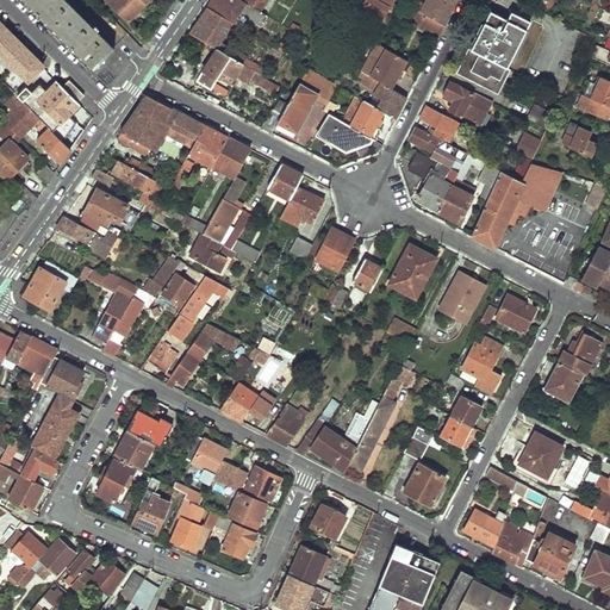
[(63,0),(25,0),(43,17),(75,50),(93,68),(112,48),(63,0)]
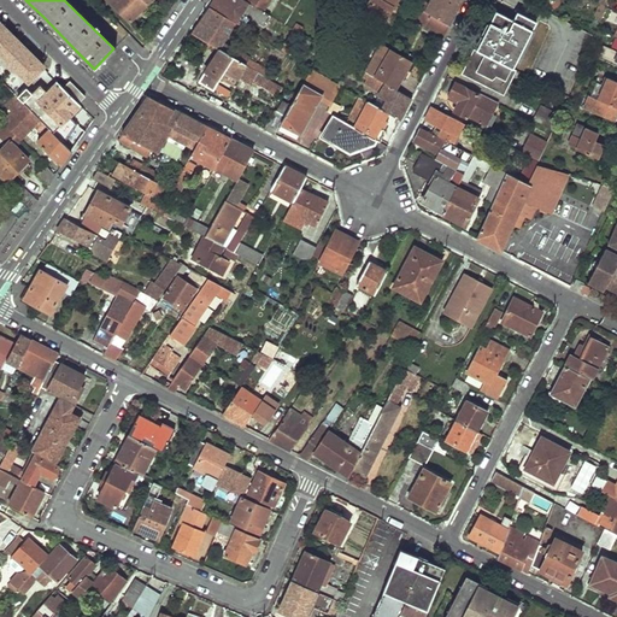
[(106,0),(129,22),(150,0),(106,0)]
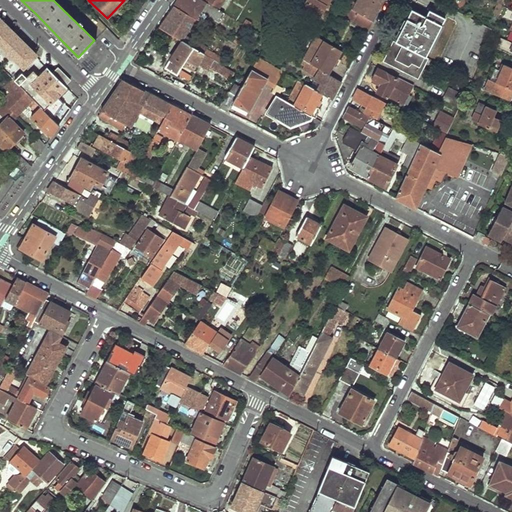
[(220,20),(225,13),(218,9),(204,0),(203,0),(176,0),(173,5),(195,19),(201,10),(220,20)]
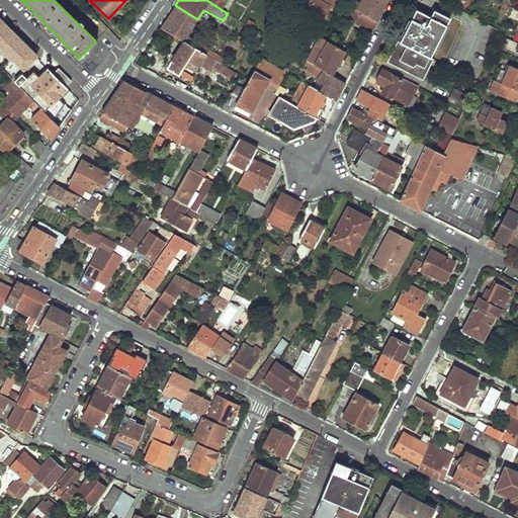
[(206,0),(221,9),(226,0),(206,0)]
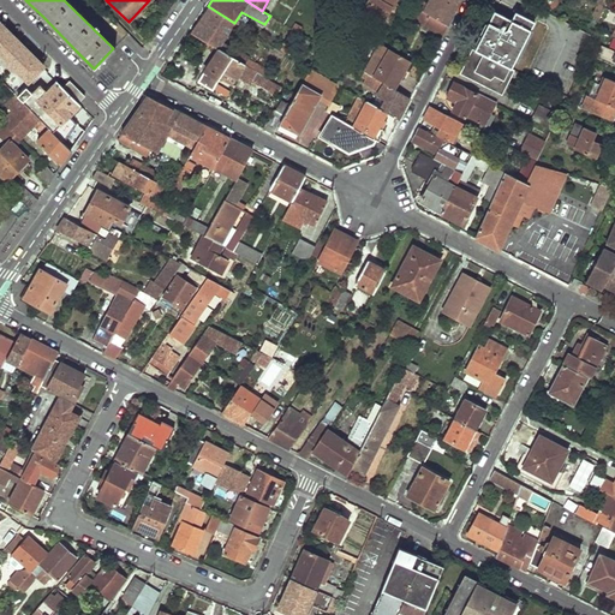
[(356,0),(354,4),(360,7),(358,12),(387,29),(398,12),(393,10),(398,0),(356,0)]
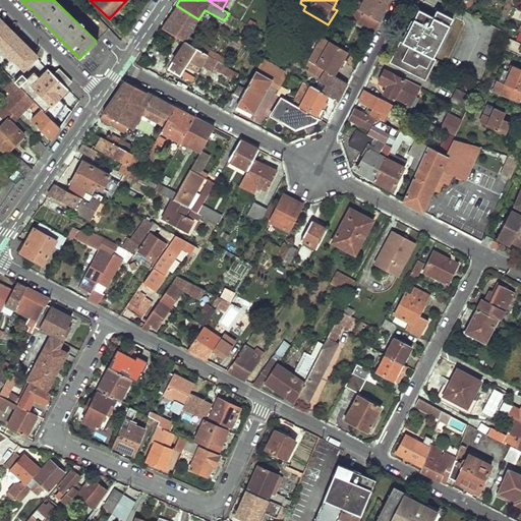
[(359,0),(346,0),(346,1),(353,5),(379,20),(389,0),(363,0),(363,2),(359,0)]
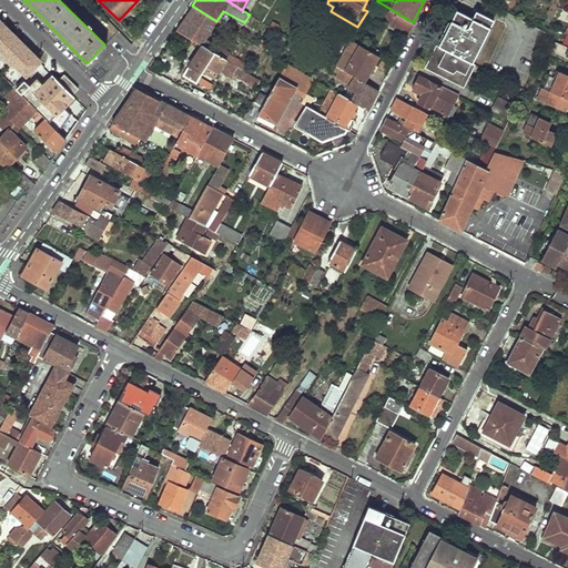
[(556,18),(563,0),(554,0),(553,4),(556,7),(551,16),(556,18)]
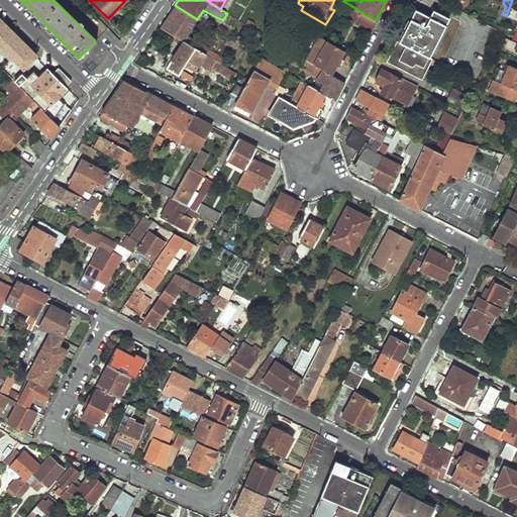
[(183,41),(226,67),(229,62),(208,50),(210,47),(189,34),(197,19),(175,5),(167,17),(160,28),(183,41)]
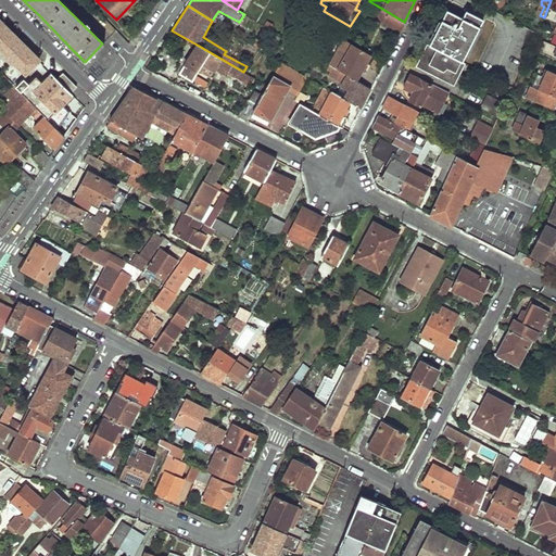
[(404,22),(377,5),(371,15),(400,32),(404,22)]
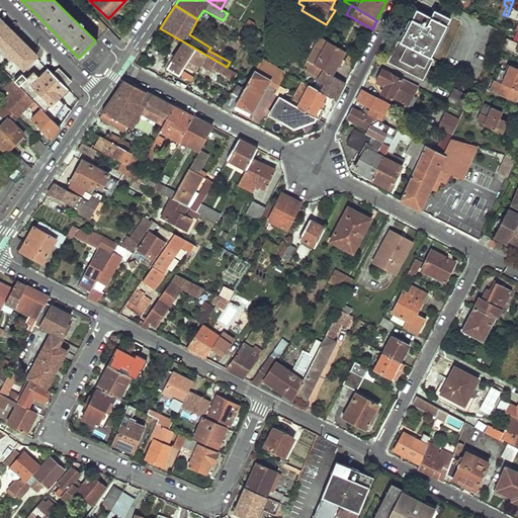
[(431,17),(418,10),(411,23),(420,28),(439,41),(451,18),(435,10),(431,17)]
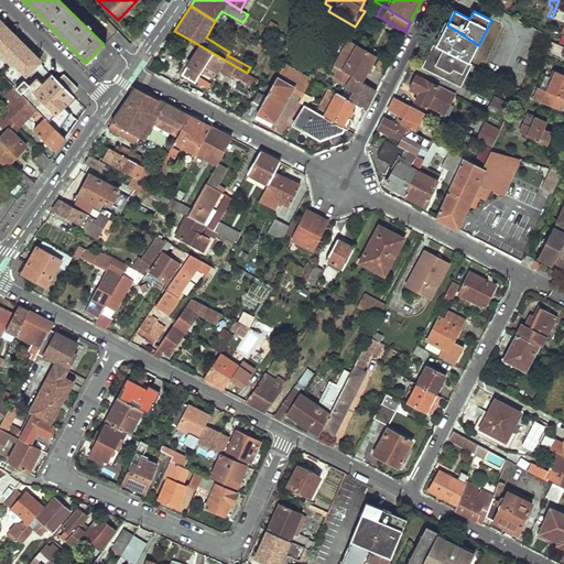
[(0,45),(23,71),(36,57),(0,21),(0,45)]
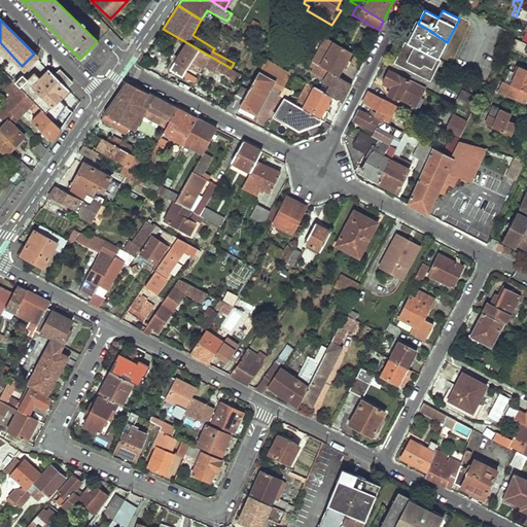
[(255,28),(250,24),(240,43),(245,46),(254,30),(255,28)]
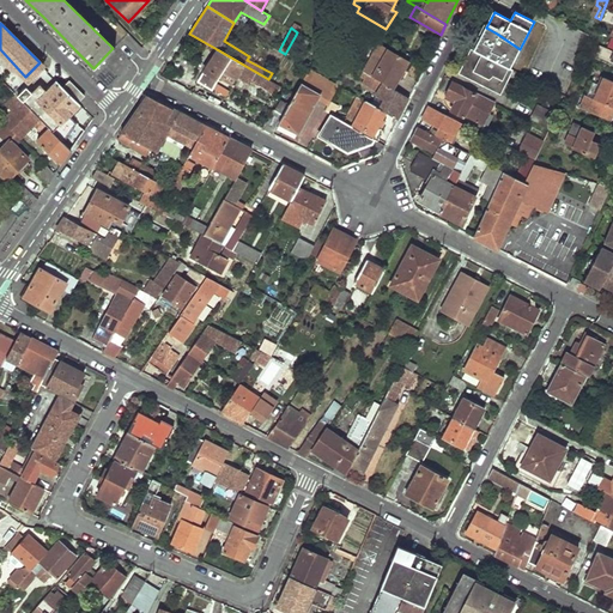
[(509,67),(520,49),(497,34),(486,28),(474,50),(509,67)]
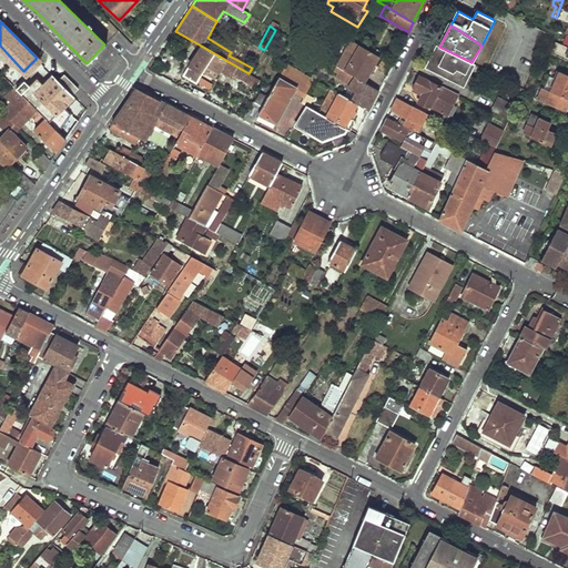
[(352,39),(336,66),(364,82),(379,56),(352,39)]
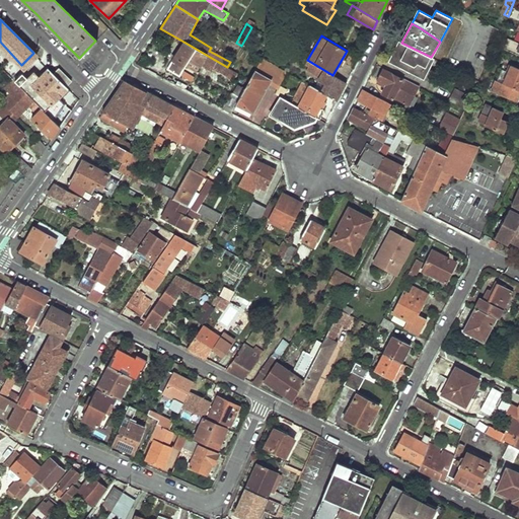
[(518,40),(518,44),(505,39),(502,45),(518,52),(518,40)]
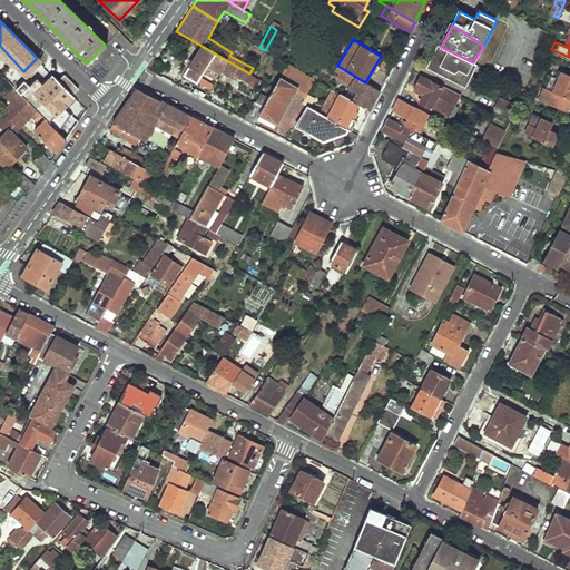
[(254,87),(258,79),(249,74),(202,46),(186,74),(199,81),(205,71),(216,78),(219,71),(231,78),(233,75),(254,87)]
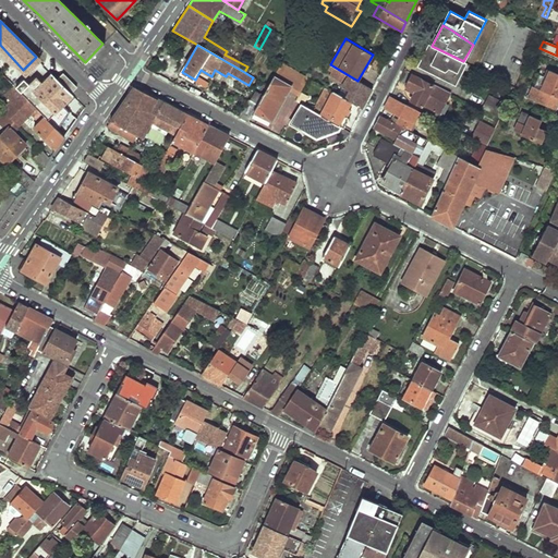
[(468,63),(463,61),(432,46),(429,45),(419,65),(458,85),(468,63)]
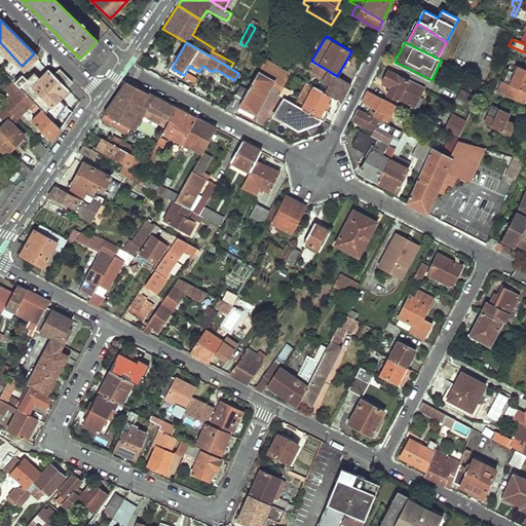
[(265,59),(254,81),(270,90),(284,69),(265,59)]
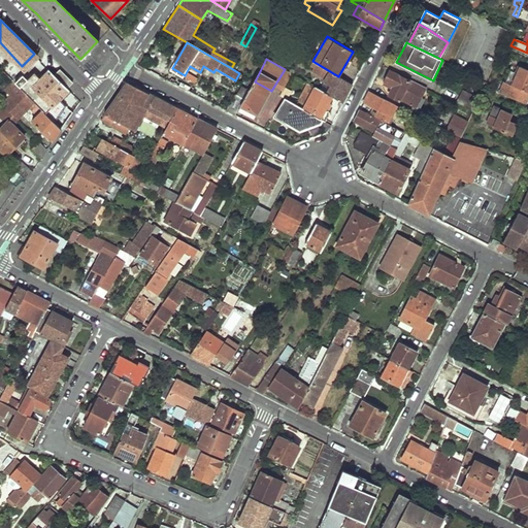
[(335,88),(330,96),(332,98),(342,103),(348,94),(353,84),(338,76),(312,61),(311,63),(314,65),(311,70),(325,78),(324,80),(335,88)]
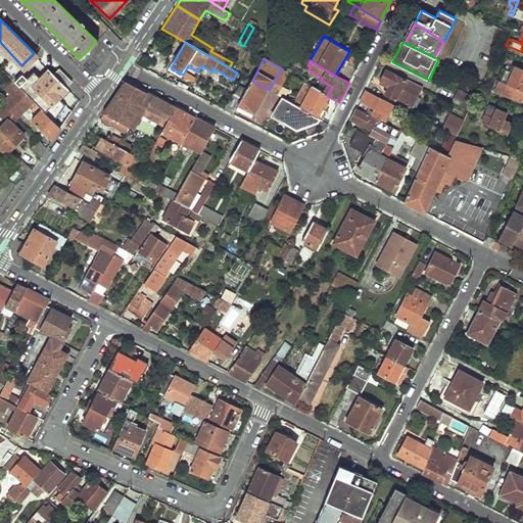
[(497,81),(493,89),(519,100),(522,90),(522,68),(511,64),(508,72),(510,73),(505,84),(497,81)]
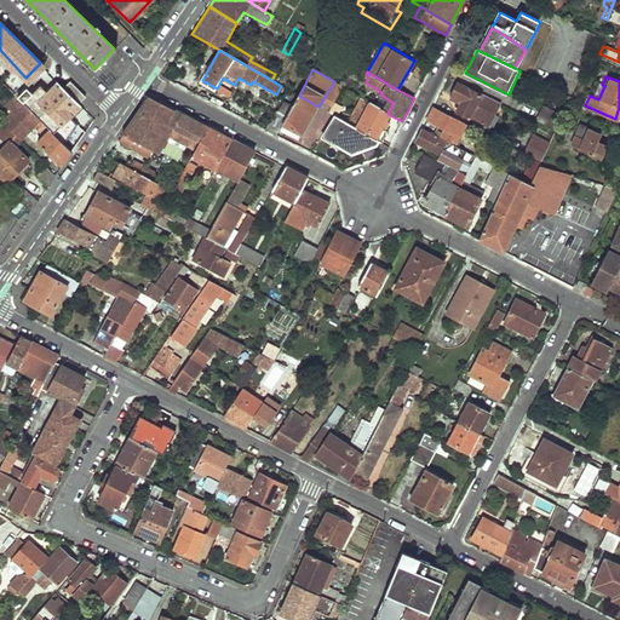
[(70,82),(65,87),(80,102),(85,97),(70,82)]
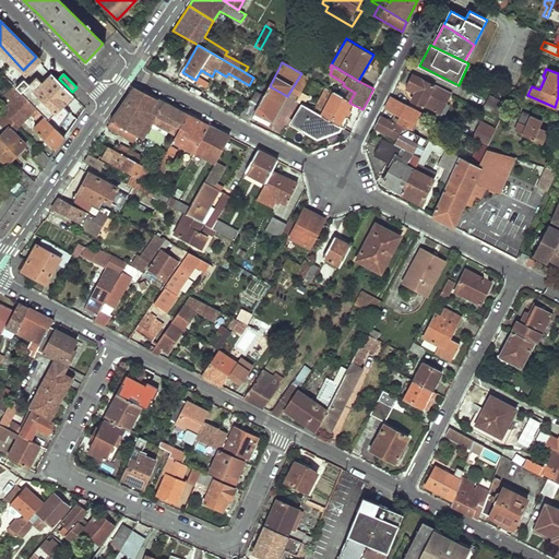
[(452,93),(435,83),(433,85),(414,74),(407,85),(414,88),(413,91),(416,93),(412,99),(423,106),(424,105),(440,114),(452,93)]
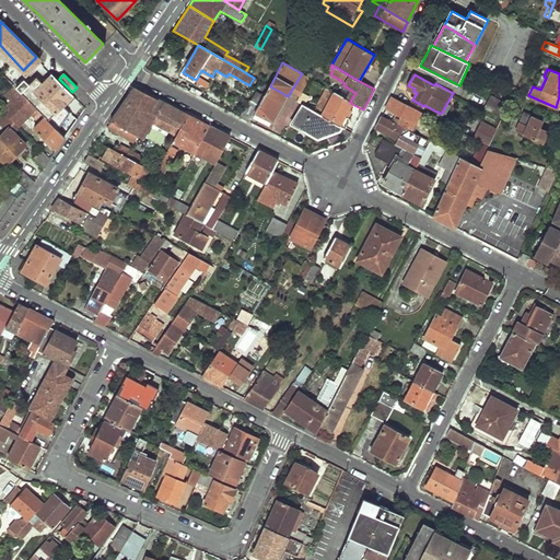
[(35,107),(56,128),(69,115),(61,107),(72,96),(51,76),(35,93),(43,101),(35,107)]
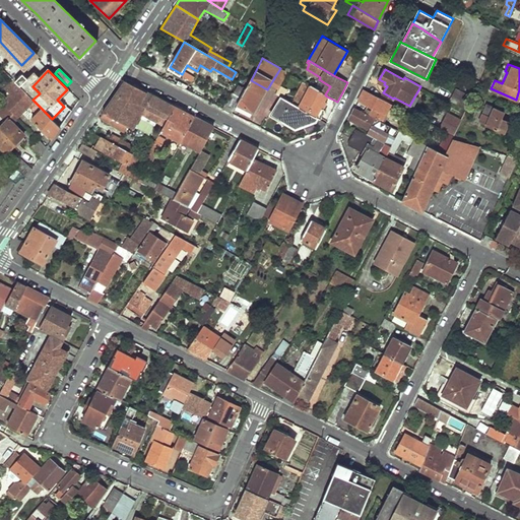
[(300,80),(306,83),(309,77),(304,73),(300,80)]
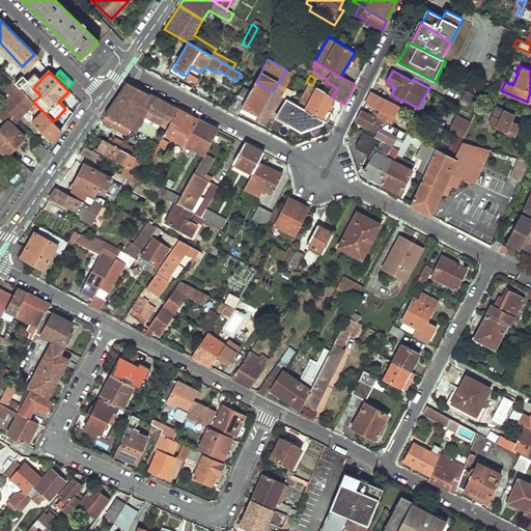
[(3,101),(1,103),(18,119),(30,108),(38,116),(33,122),(52,143),(61,131),(53,121),(33,102),(12,81),(4,89),(10,96),(4,102),(3,101)]
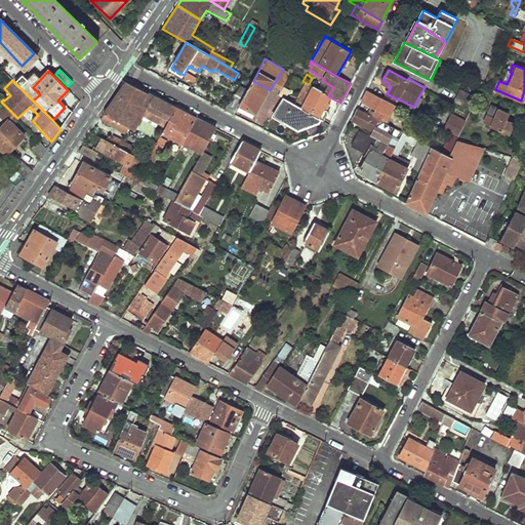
[(142,115),(166,128),(176,108),(126,81),(115,97),(114,99),(101,119),(125,133),(129,126),(134,128),(142,115)]
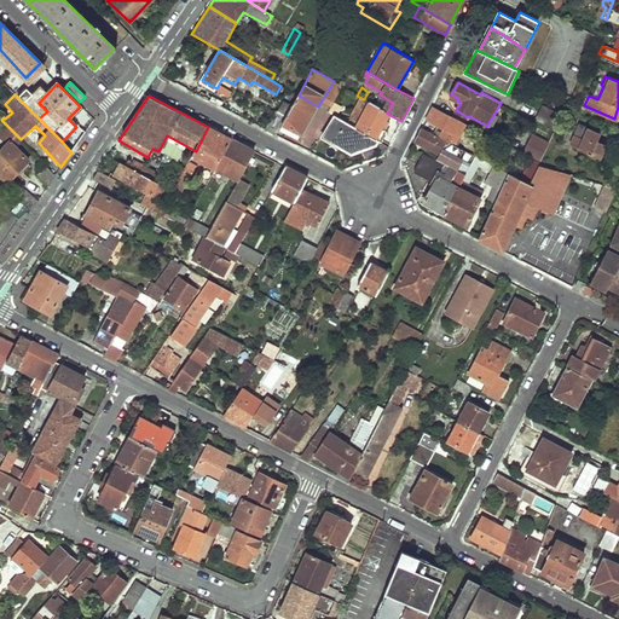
[(281,125),(301,137),(318,106),(299,96),(290,109),(281,125)]
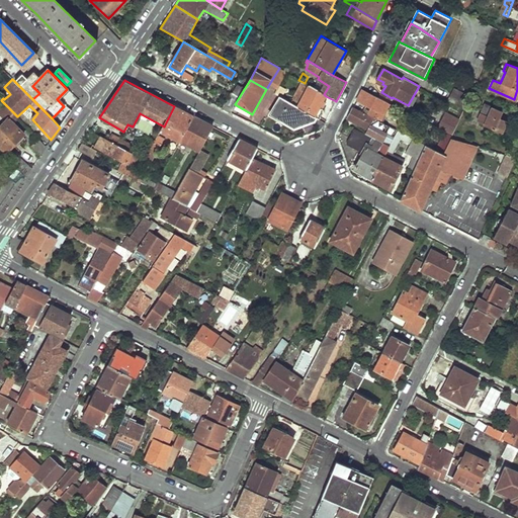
[(298,108),(315,117),(326,96),(324,94),(310,86),(298,108)]
